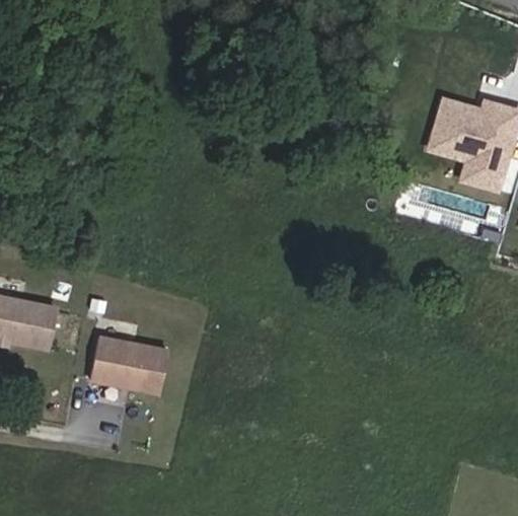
[(497,188),(517,114),(517,108),(496,102),(492,115),(482,112),(483,108),(481,107),(442,96),(428,146),(466,157),(478,160),(472,180),(497,188)]
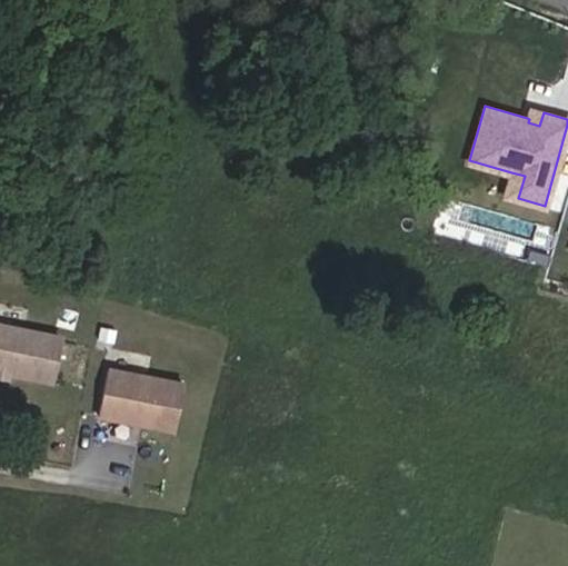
[(539,126),(544,112),(529,108),(527,118),(529,119),(528,122),(539,126)]
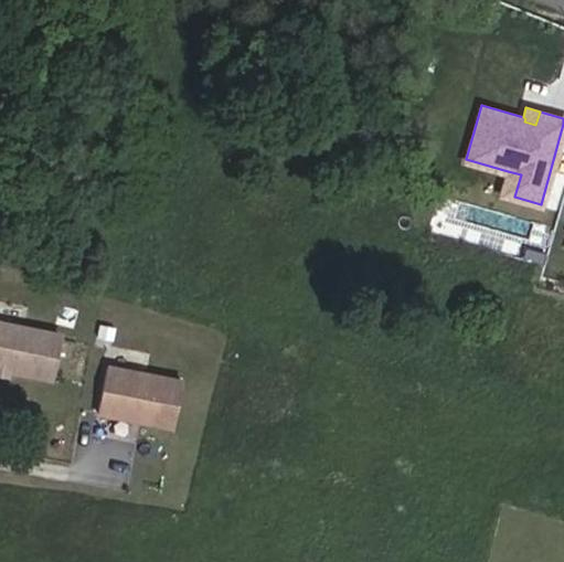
[(514,197),(521,175),(508,171),(501,193),(514,197)]
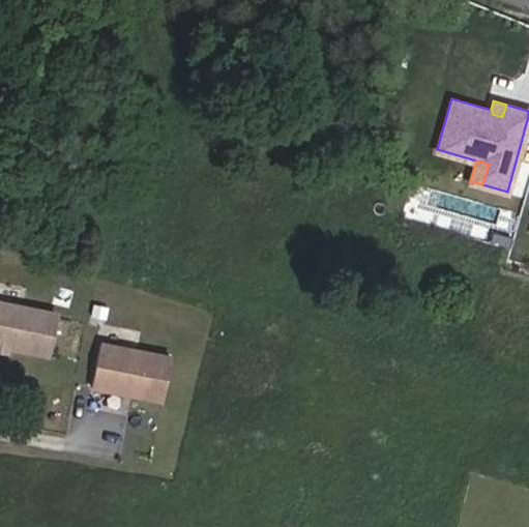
[(0,343),(48,352),(56,312),(0,300),(0,343)]
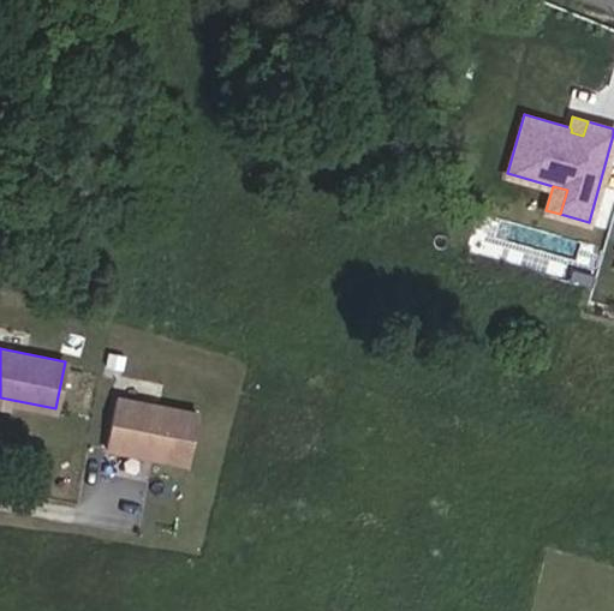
[(189,462),(198,413),(117,396),(106,447),(189,462)]
